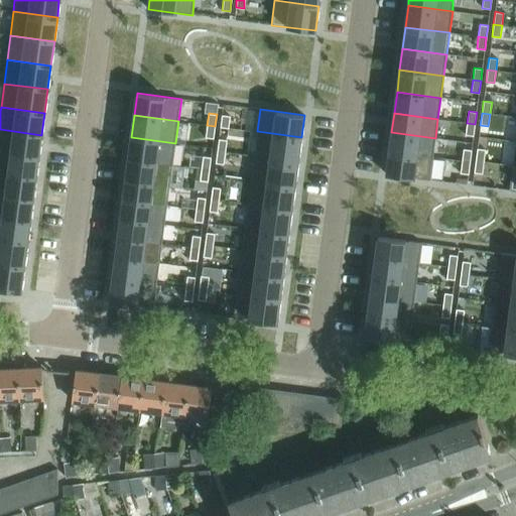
[(222,115),(220,127),(228,128),(230,116),(222,115)]
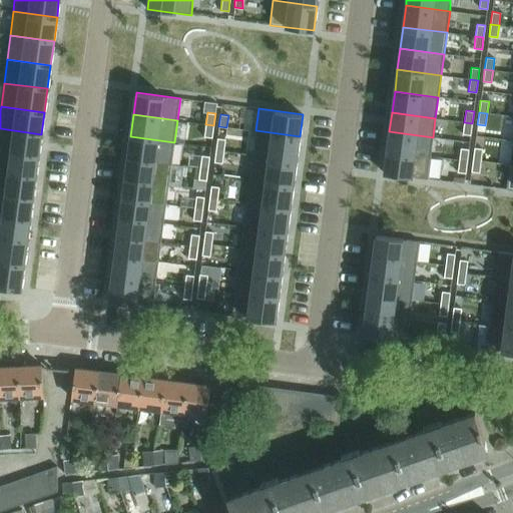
[(464,122),(462,134),(471,135),(472,123),(464,122)]
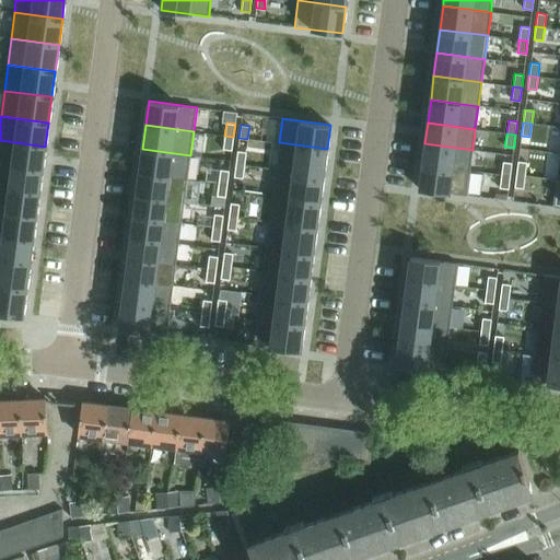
[(224,136),(223,149),(232,150),(233,137),(224,136)]
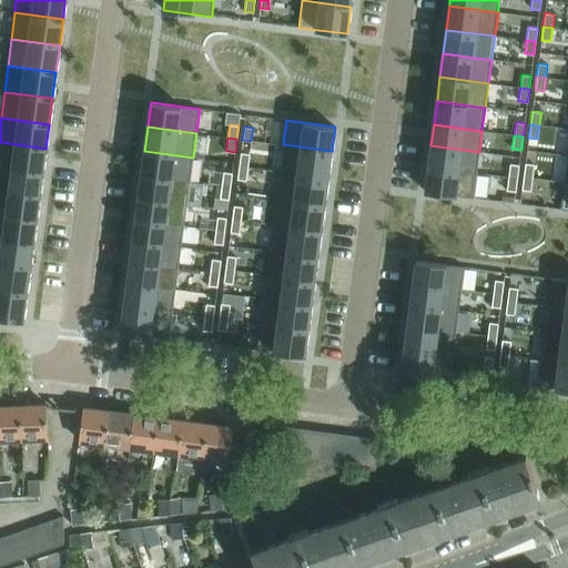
[(0,142),(0,165),(43,172),(46,149),(0,142)]
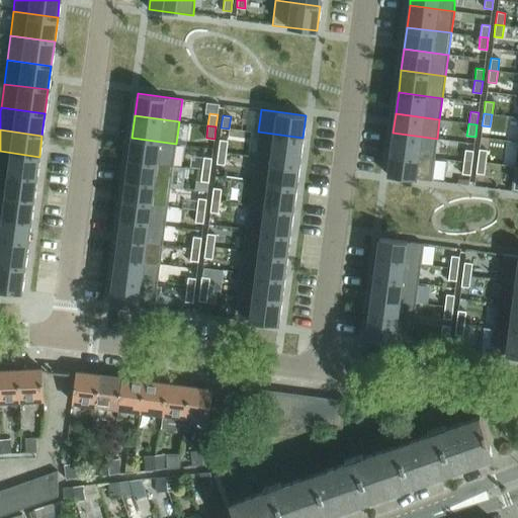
[(258,132),(255,156),(299,162),(303,138),(258,132)]
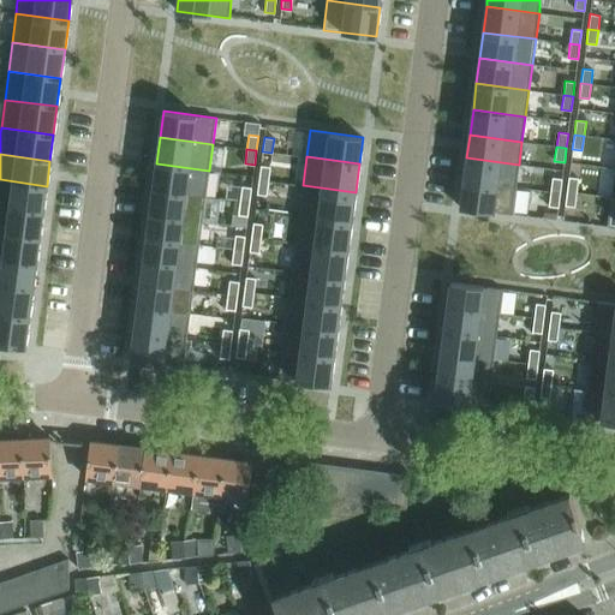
[(466,157),(464,180),(515,187),(519,165),(466,157)]
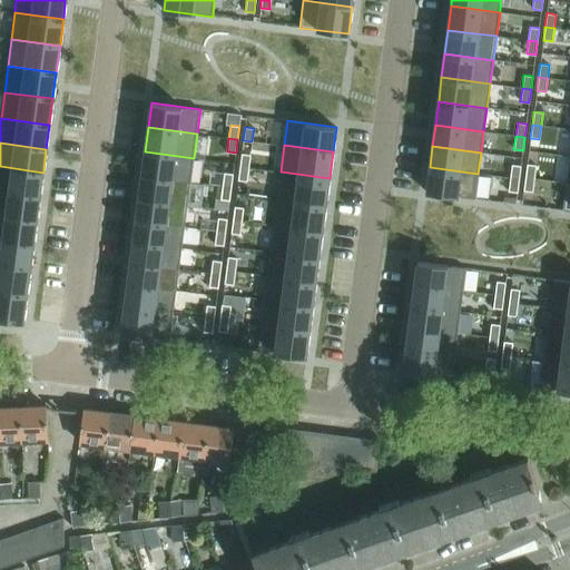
[(145,151),(143,175),(190,182),(194,158),(145,151)]
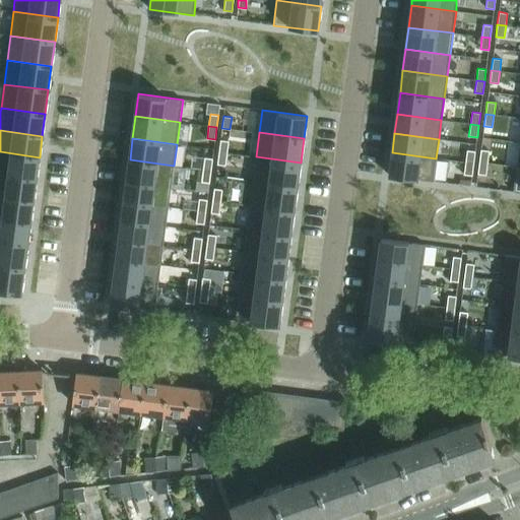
[(220,140),(218,152),(226,153),(229,141),(220,140)]
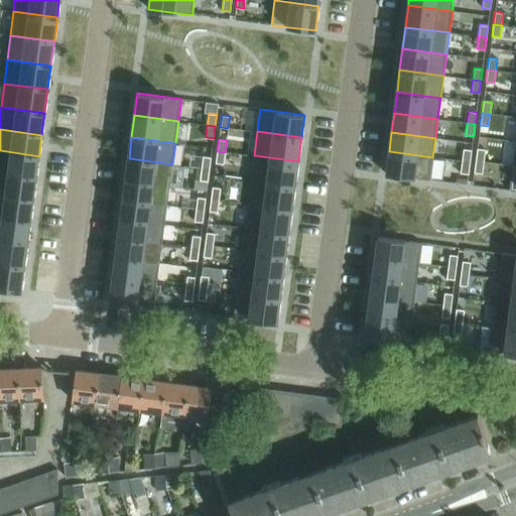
[(477,148),(476,160),(484,161),(485,149),(477,148)]
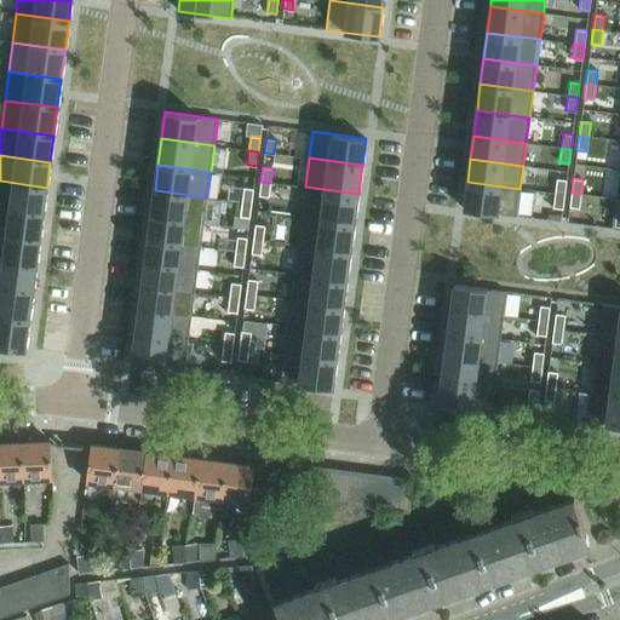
[(557,179),(555,194),(564,195),(567,181),(557,179)]
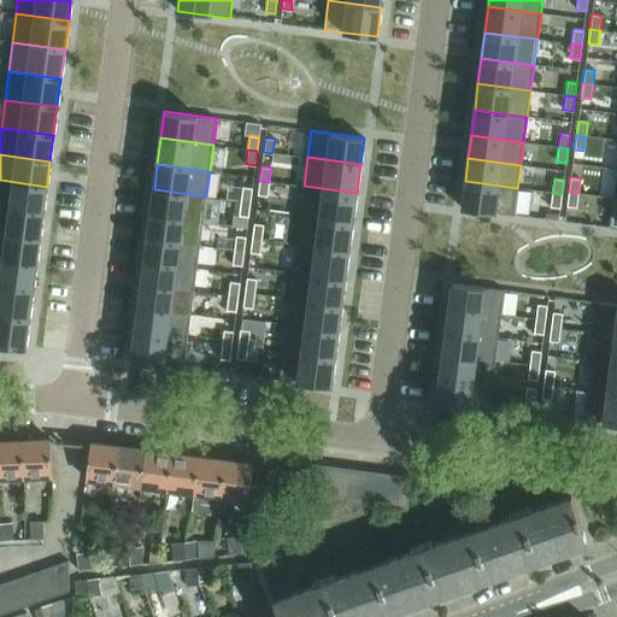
[(0,180),(0,206),(43,212),(47,187),(0,180)]
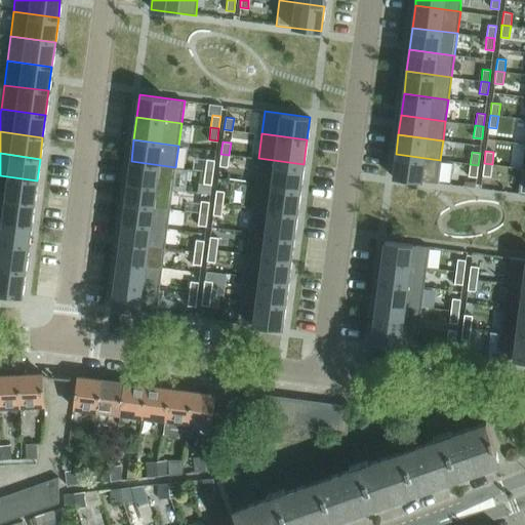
[(220,154),(219,166),(228,167),(229,155),(220,154)]
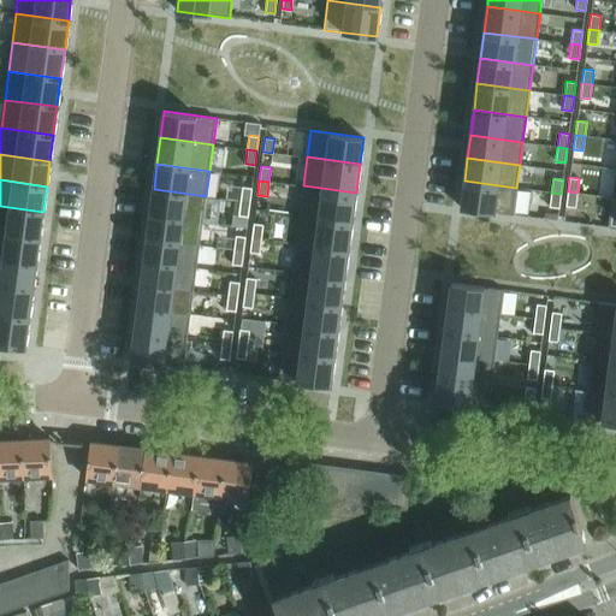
[(465,181),(461,208),(513,214),(516,188),(465,181)]
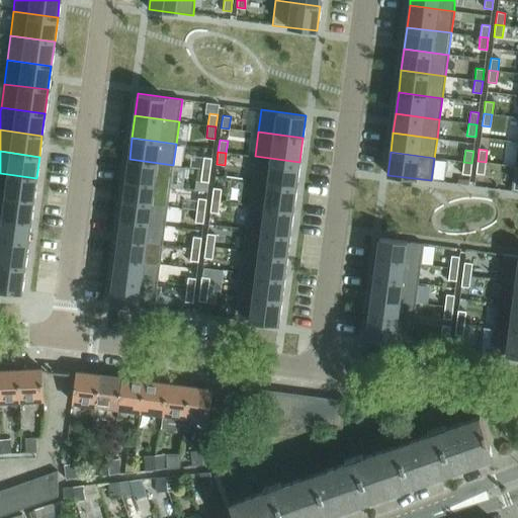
[(255,156),(252,180),(296,186),(299,162),(255,156)]
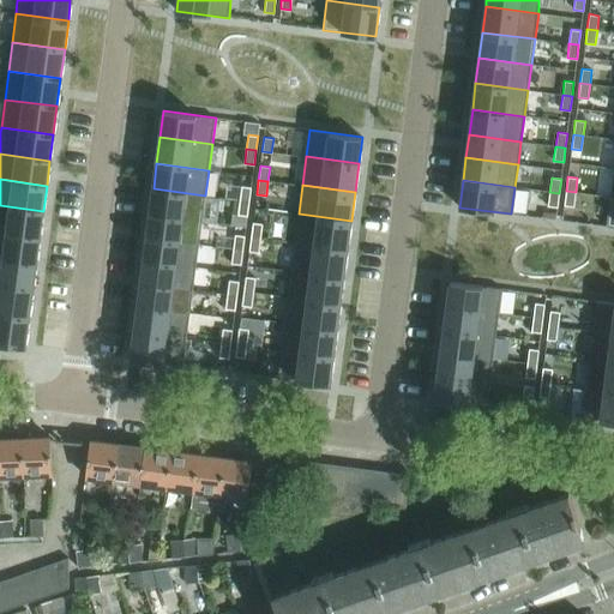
[(241,186),(240,200),(250,202),(251,187),(241,186)]
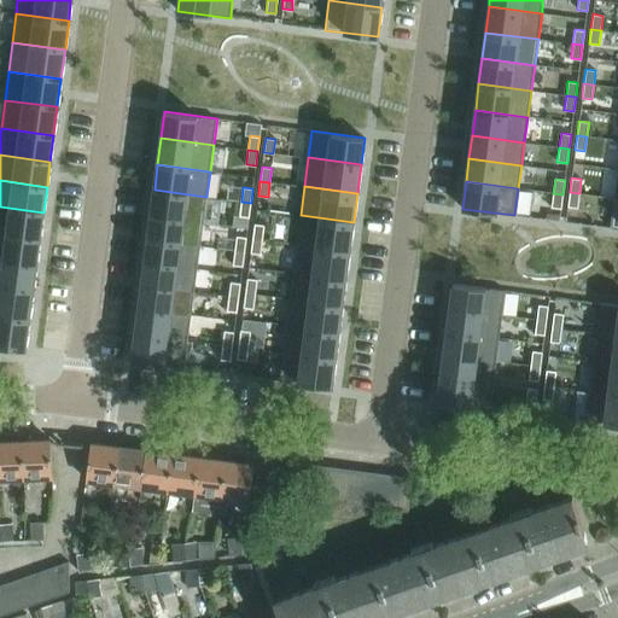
[(155,190),(151,216),(203,222),(207,197),(155,190)]
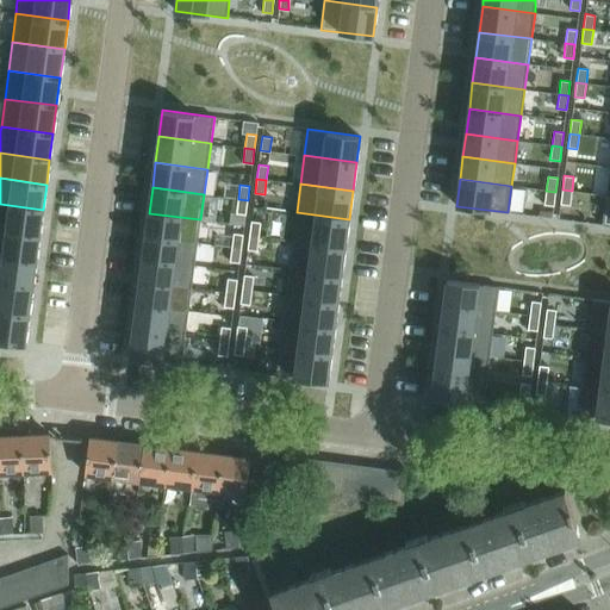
[(562,190),(560,204),(570,205),(572,191),(562,190)]
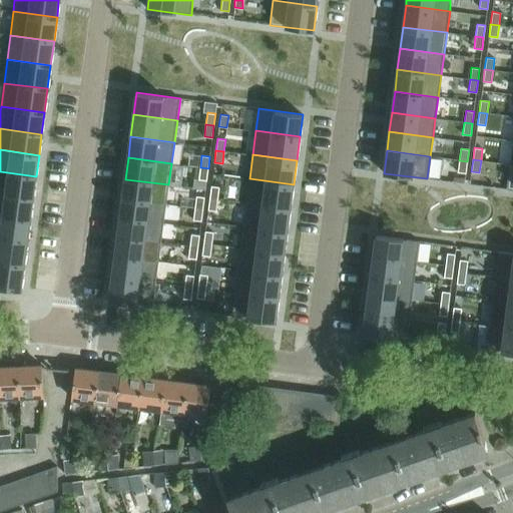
[(459,160),(457,172),(466,173),(467,161),(459,160)]
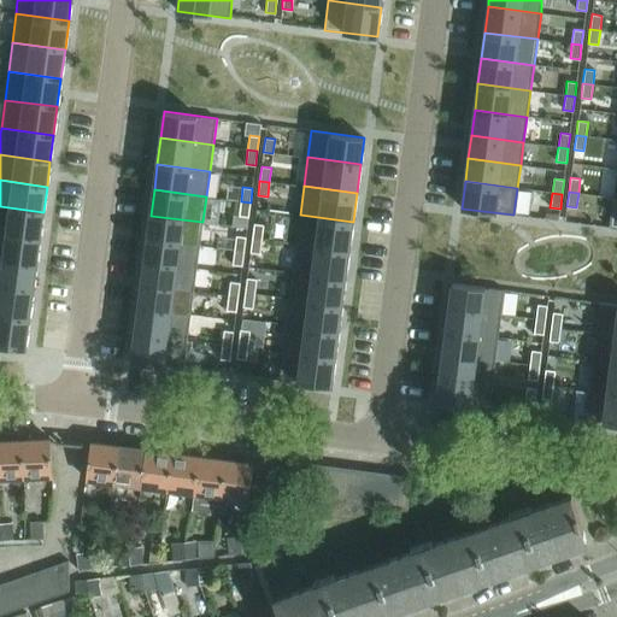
[(241,201),(239,216),(248,217),(251,203),(241,201)]
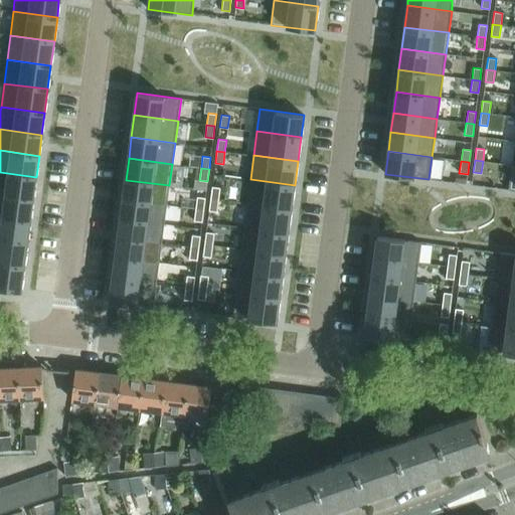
[(0,172),(0,194),(33,199),(36,177),(0,172)]
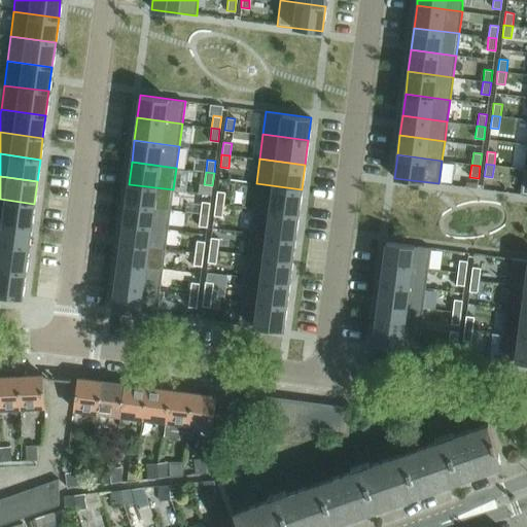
[(256,183),(253,208),(297,214),(302,189),(256,183)]
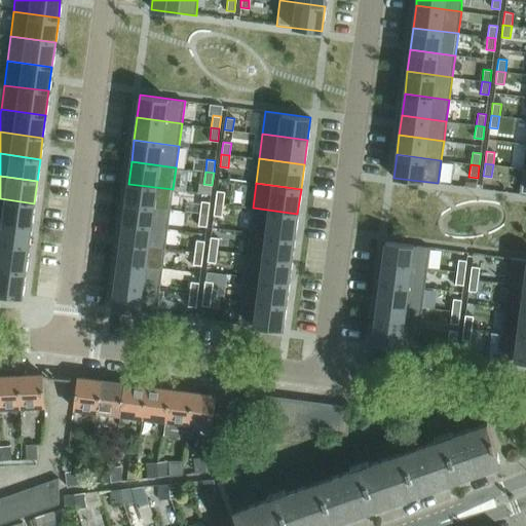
[(128,184),(125,203),(171,209),(173,189),(128,184)]
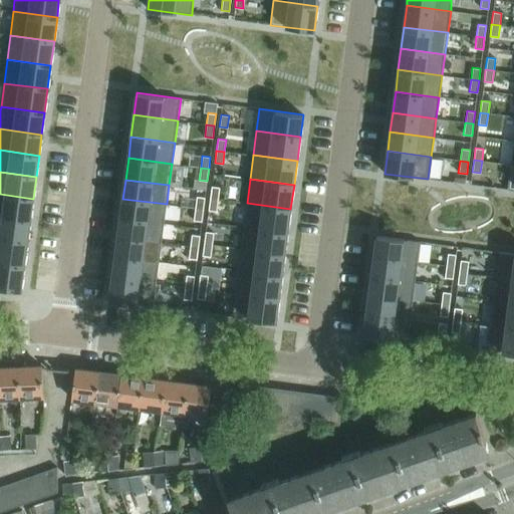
[(212,186),(210,198),(218,199),(220,187),(212,186)]
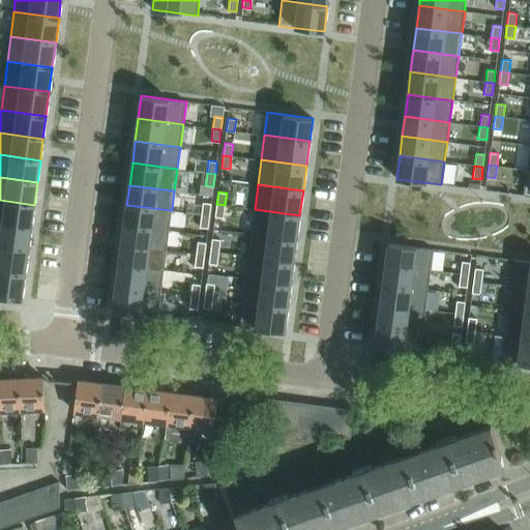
[(0,200),(0,223),(31,227),(34,205),(0,200)]
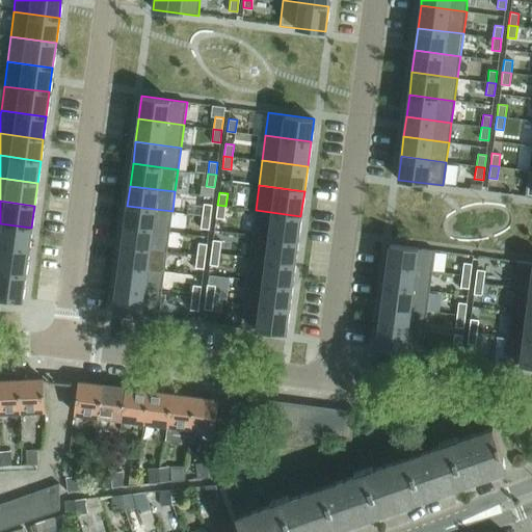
[(204,203),(202,215),(210,216),(212,204),(204,203)]
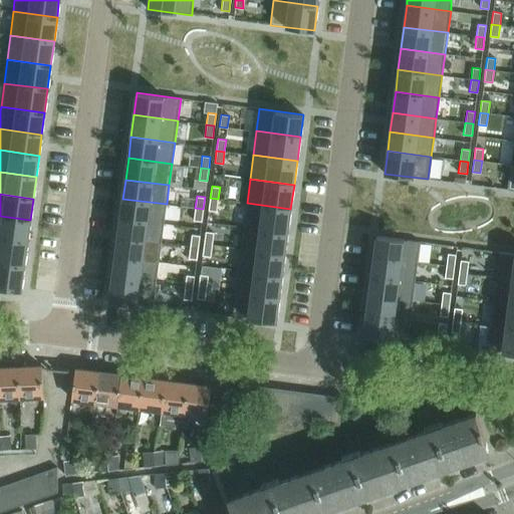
[(210,198),(208,210),(216,211),(218,199),(210,198)]
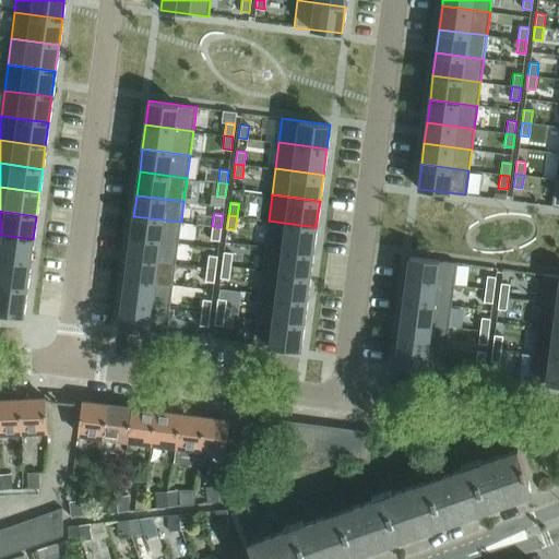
[(133,216),(131,237),(178,242),(181,222),(133,216)]
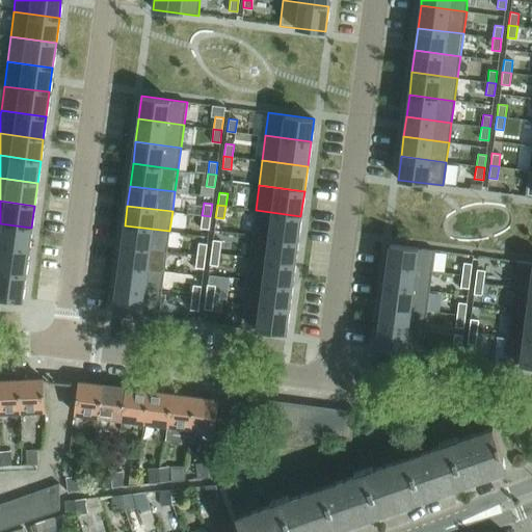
[(256,210),(253,235),(297,240),(300,216),(256,210)]
